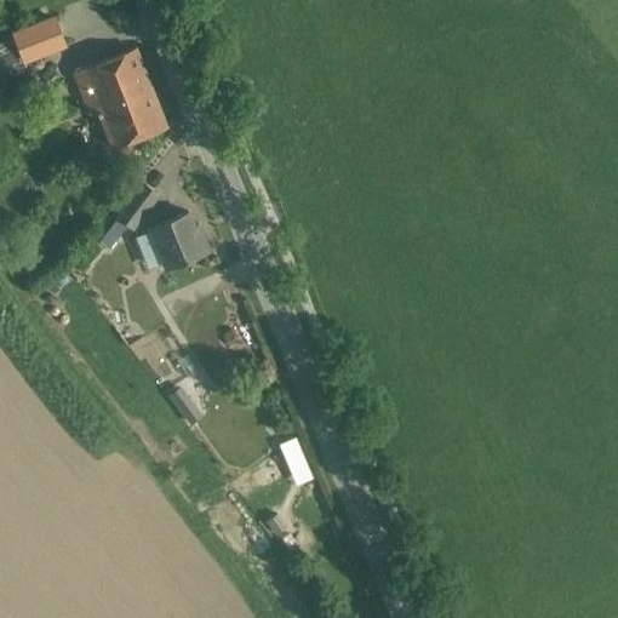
[(24,64),(68,47),(55,15),(12,32),(24,64)]
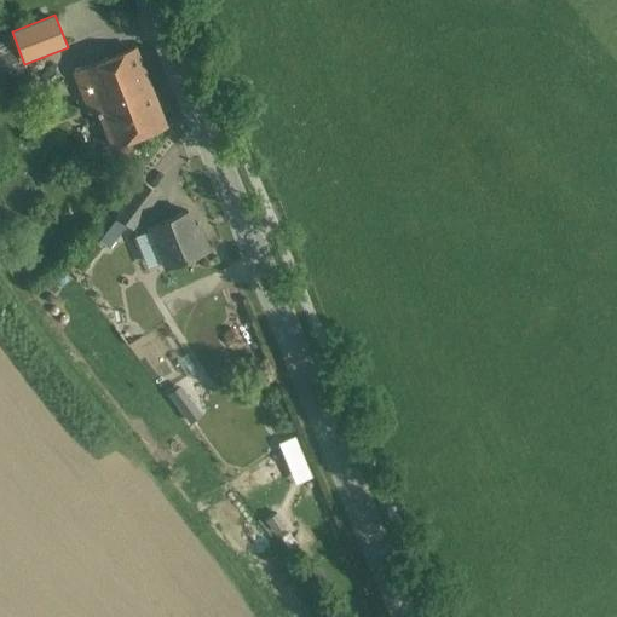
[(0,41),(0,74),(23,65),(12,36),(0,41)]
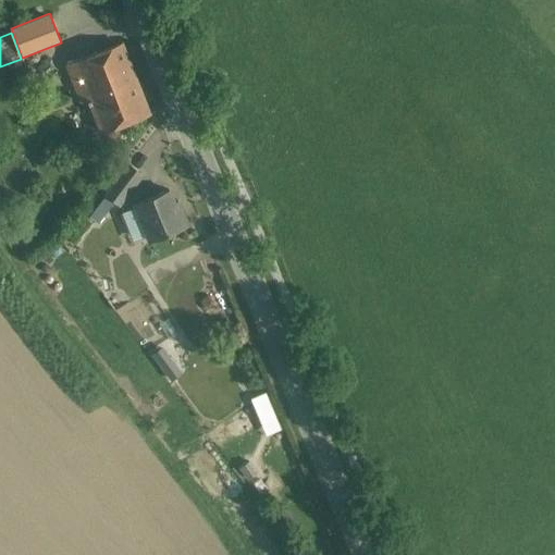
[(123,47),(77,64),(90,99),(136,81),(123,47)]
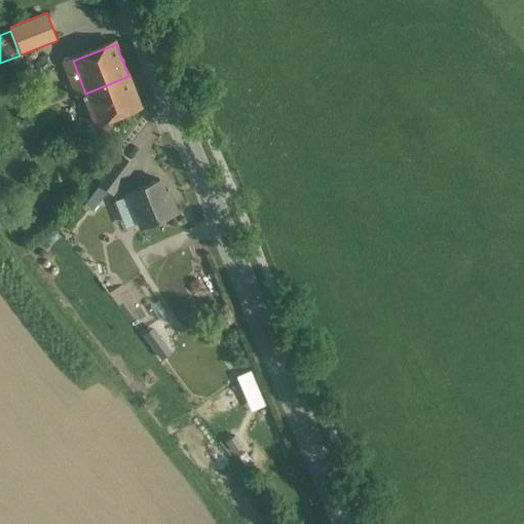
[(128,76),(85,94),(99,126),(142,110),(128,76)]
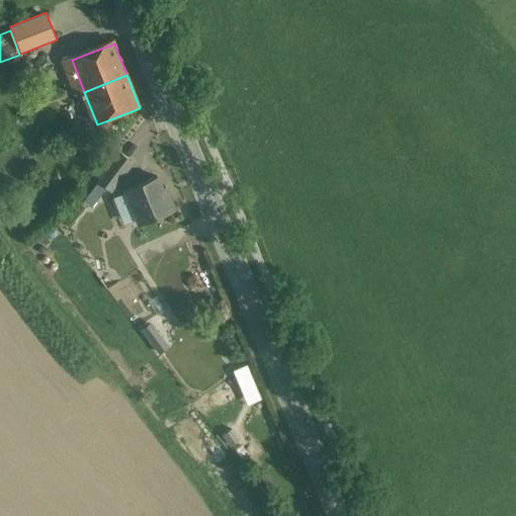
[(122,155),(100,184),(112,193),(135,164),(122,155)]
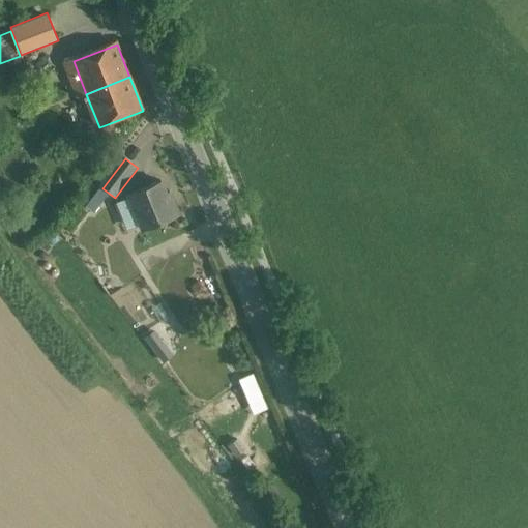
[(163,183),(129,196),(144,232),(180,217),(175,203),(171,204),(163,183)]
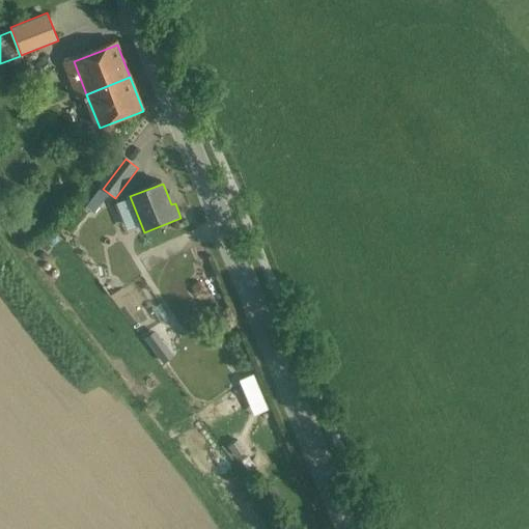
[(256,373),(241,379),(252,415),(268,411),(256,373)]
